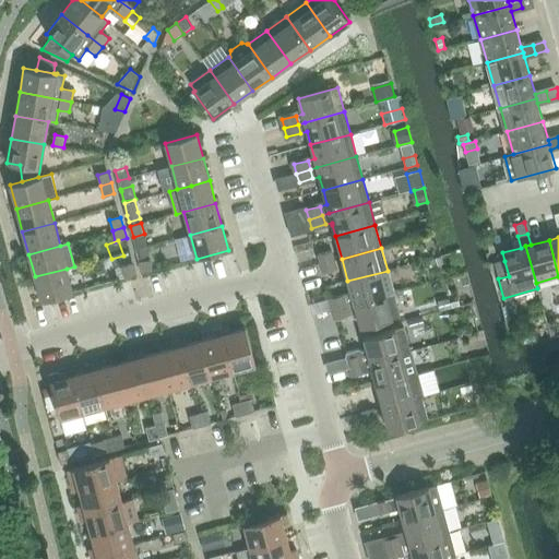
[(321,264),(335,260),(332,251),(319,256),(321,264)]
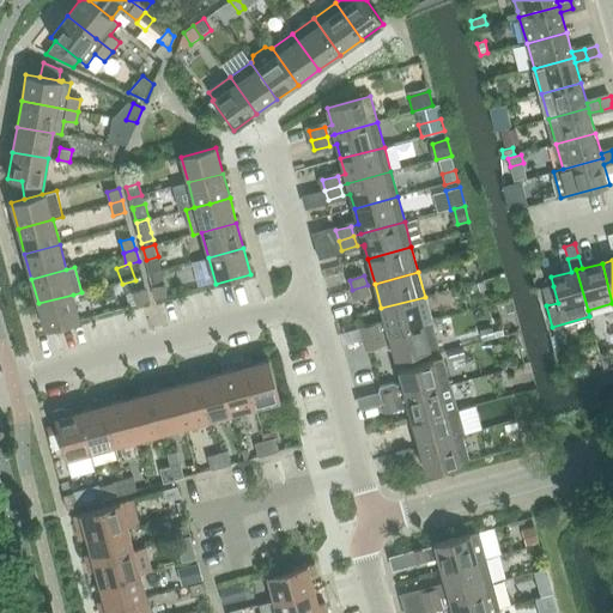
[(480,283),(472,285),(473,292),(481,290),(480,283)]
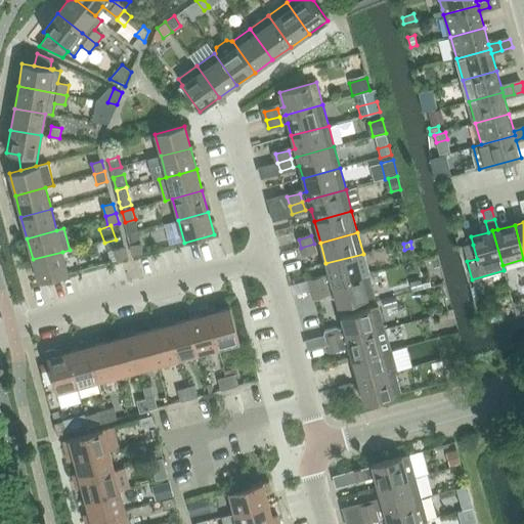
[(141,243),(131,246),(134,256),(144,254),(141,243)]
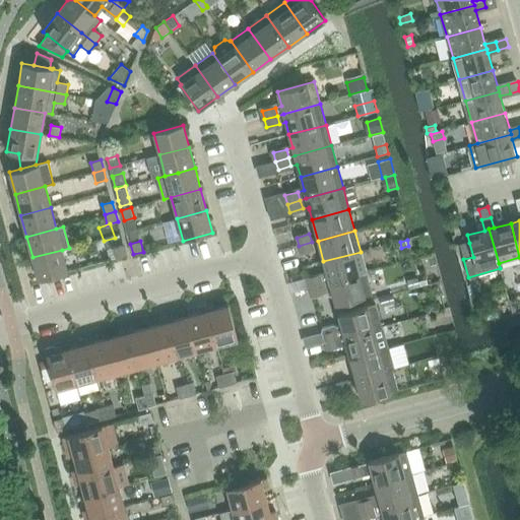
[(312,242),(299,246),(301,254),(314,251),(312,242)]
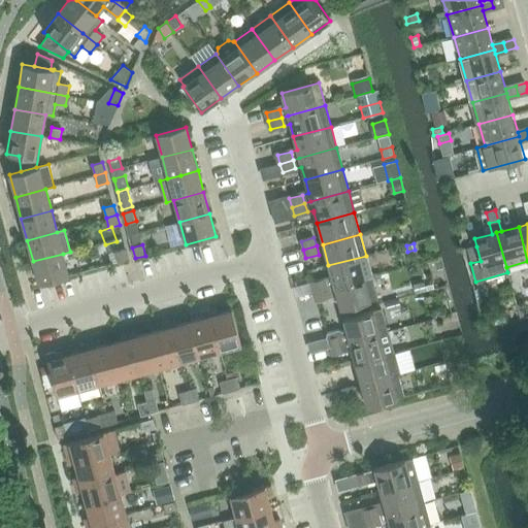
[(476,246),(466,250),(470,263),(481,261),(476,246)]
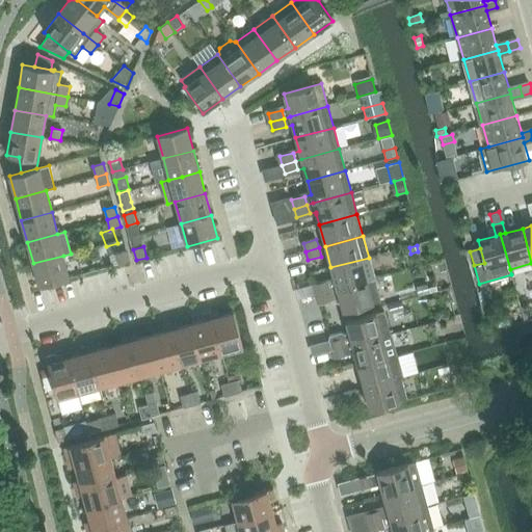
[(116,254),(118,265),(130,262),(127,251),(116,254)]
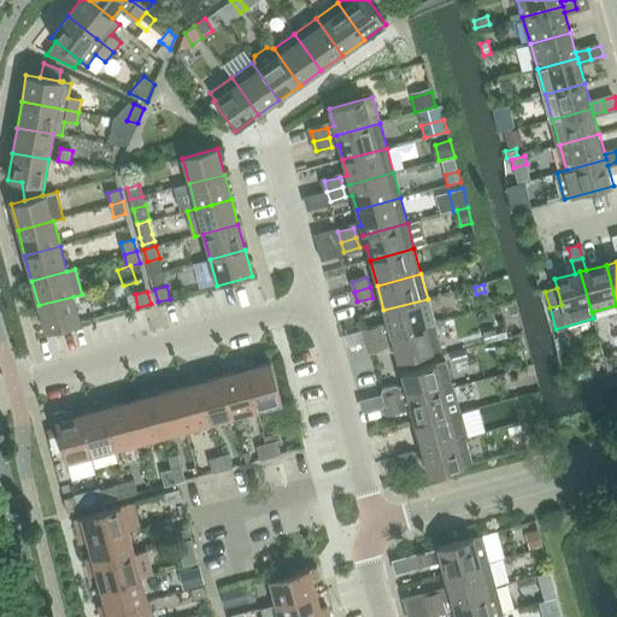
[(74,297),(39,305),(45,331),(81,322),(74,297)]
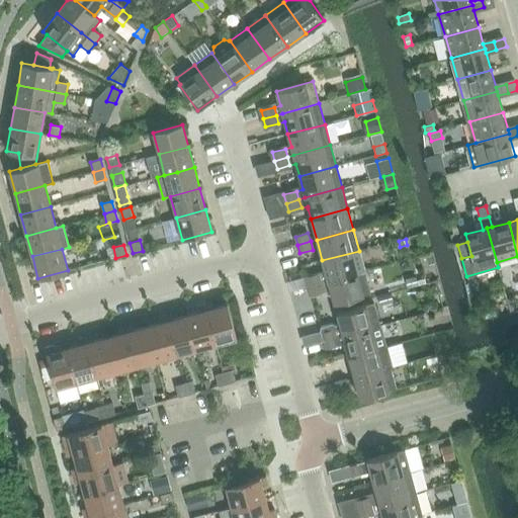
[(322,283),(328,281),(364,271),(359,251),(322,260),(326,273),(320,275),(322,283)]
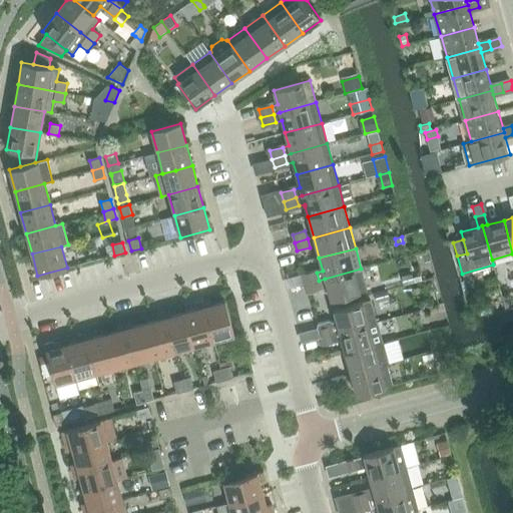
[(367,291),(361,269),(325,279),(319,281),(321,289),(327,287),(331,301),(367,291)]
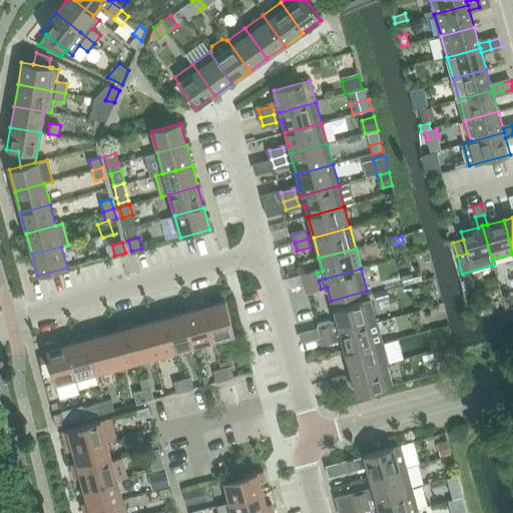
[(413,271),(405,273),(408,284),(416,282),(413,271)]
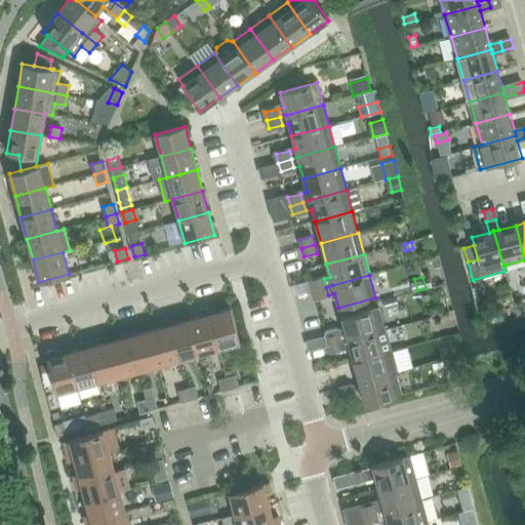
[(311,282),(313,291),(326,287),(324,279),(311,282)]
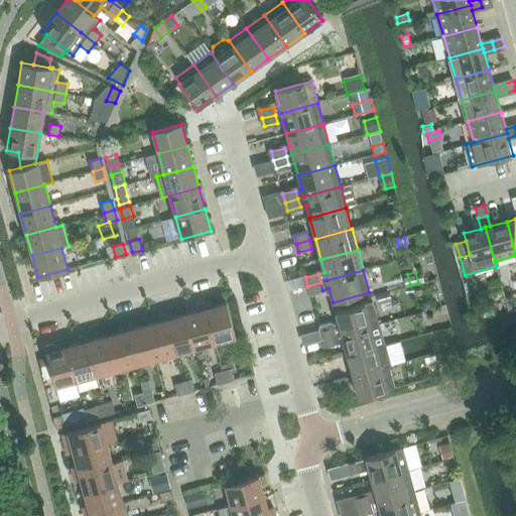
[(309,293),(323,290),(320,282),(307,286),(309,293)]
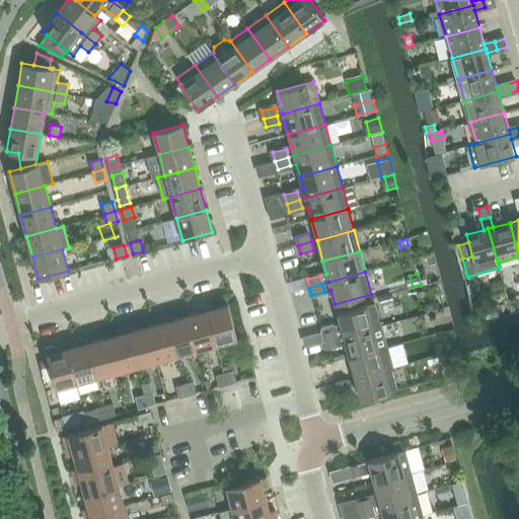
[(391,294),(378,297),(380,305),(393,302),(391,294)]
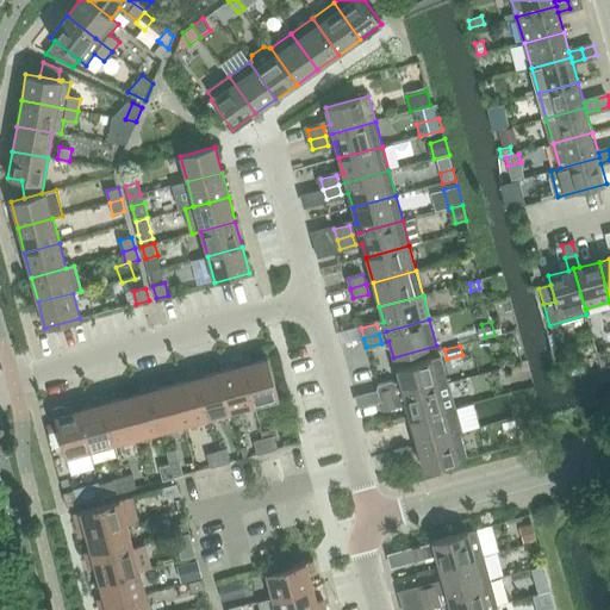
[(403,396),(448,383),(441,358),(397,369),(399,381),(396,383),(391,381),(378,385),(377,387),(381,402),(396,398),(403,396)]
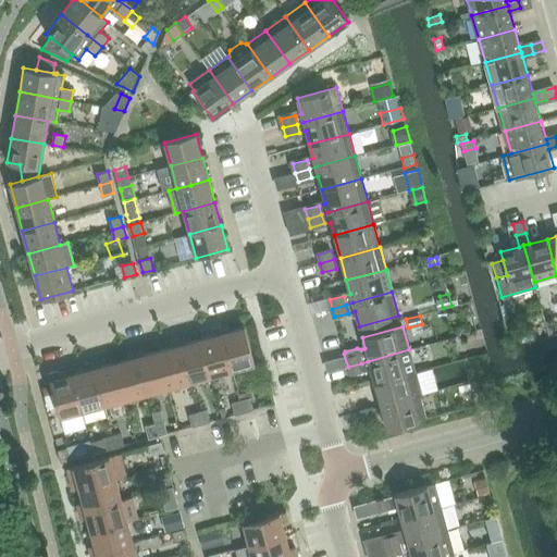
[(211,376),(232,370),(222,334),(221,327),(212,330),(214,336),(201,339),(211,376)]
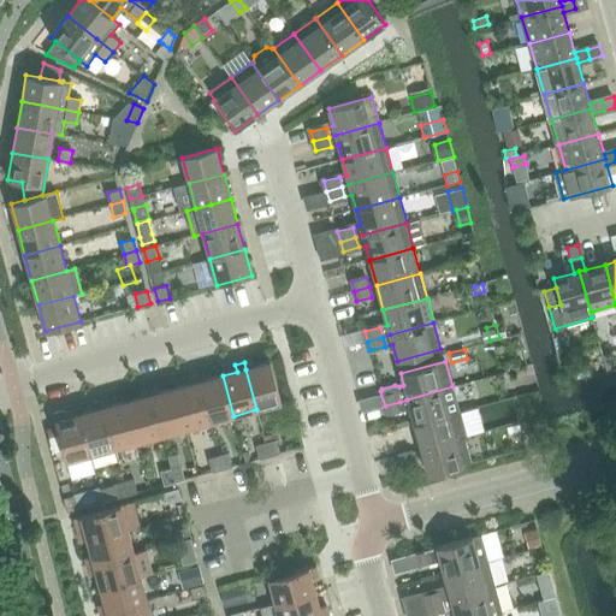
[(246,369),(256,409),(282,403),(271,362),(246,369)]
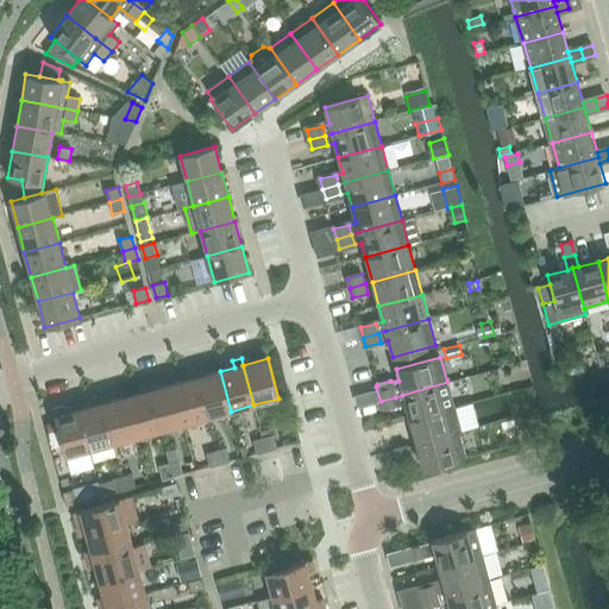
[(581,359),(567,363),(571,374),(584,370),(581,359)]
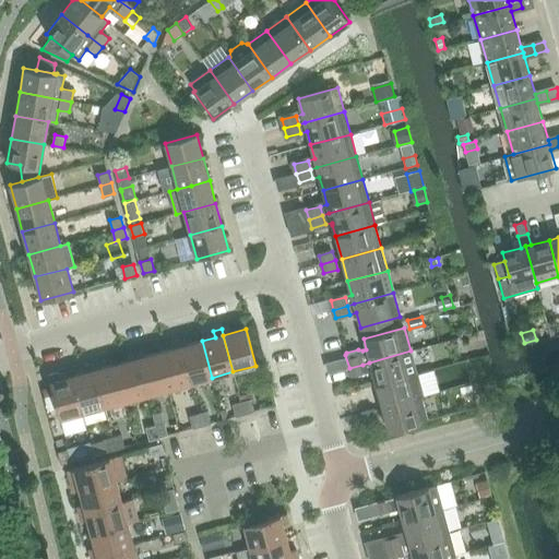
[(212,378),(202,341),(180,347),(190,383),(212,378)]
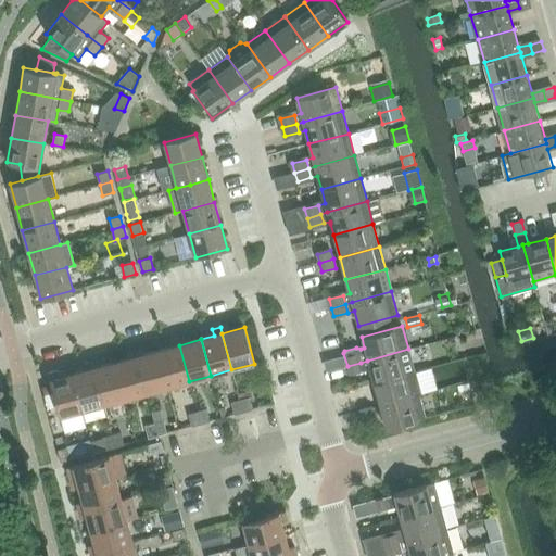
[(189,381),(179,345),(158,351),(167,387),(189,381)]
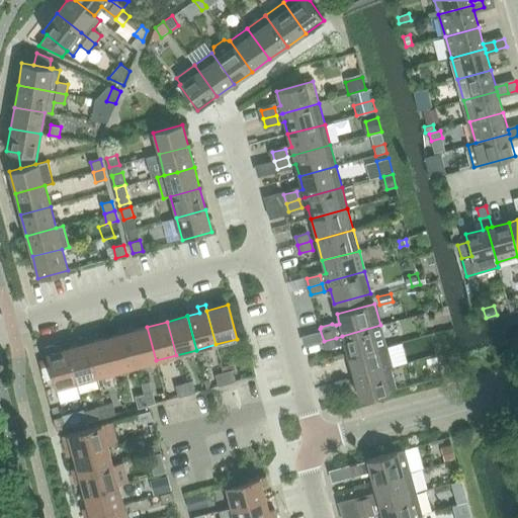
[(348,356),(385,346),(387,346),(381,325),(380,325),(342,336),(336,338),(339,346),(345,345),(348,356)]
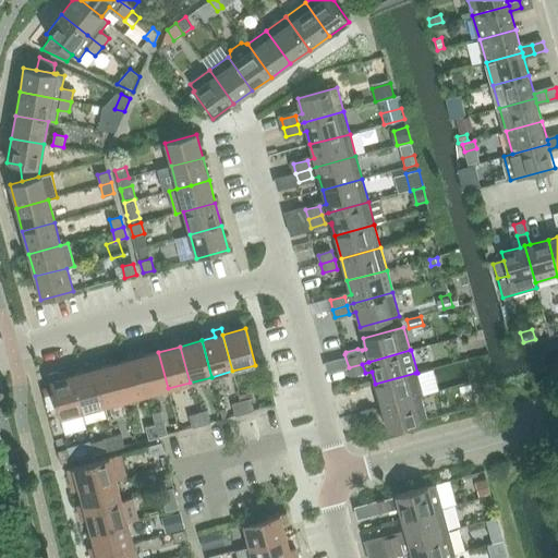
[(168,388),(158,352),(137,358),(147,395),(168,388)]
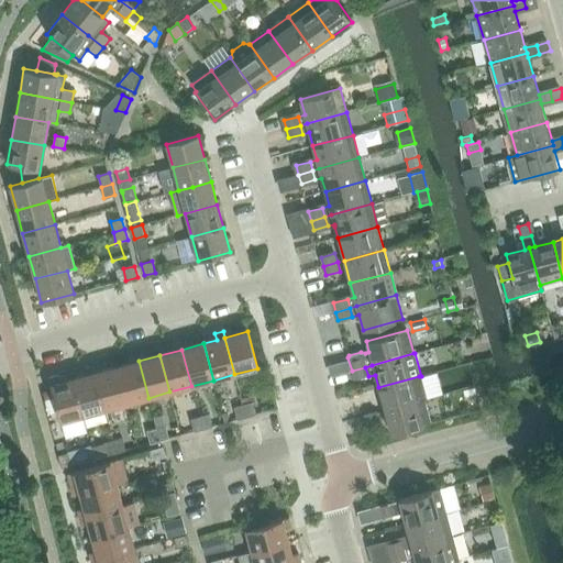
[(148,398),(139,361),(117,367),(127,404),(148,398)]
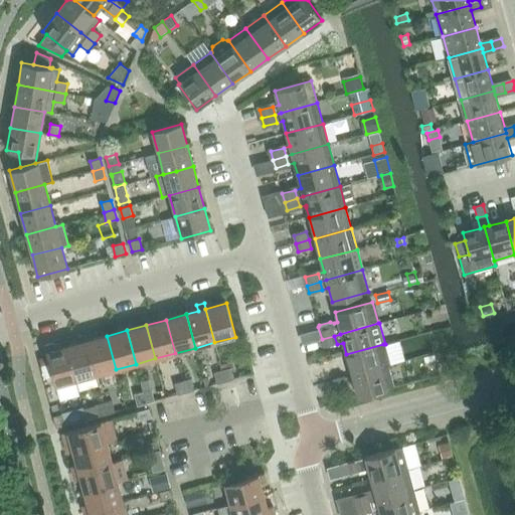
[(79,343),(67,346),(76,380),(96,374),(87,341),(86,335),(78,337),(79,343)]
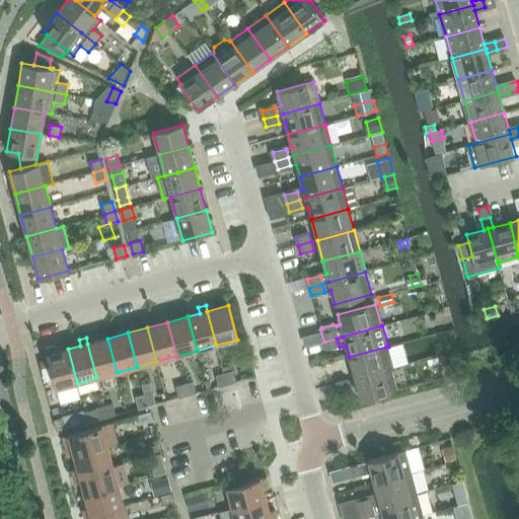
[(117,372),(107,339),(87,344),(96,377),(117,372)]
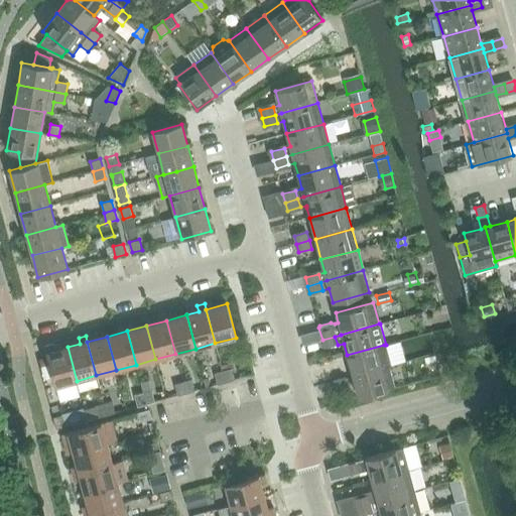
[(335,337),(323,340),(325,349),(338,345),(335,337)]
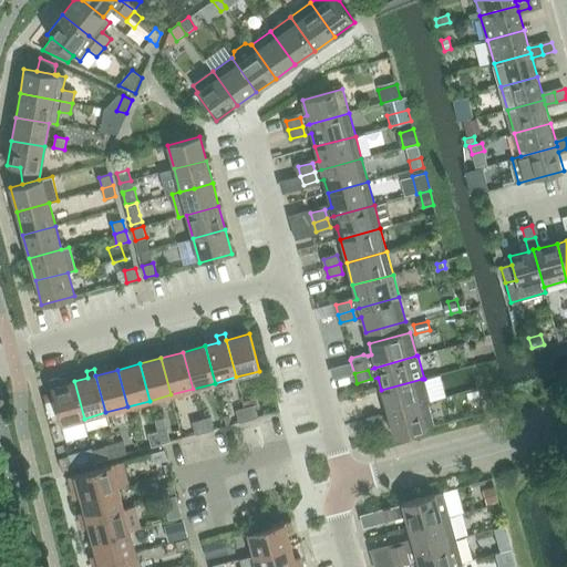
[(49,381),(51,388),(61,424),(84,419),(74,381),(60,385),(58,379),(49,381)]
